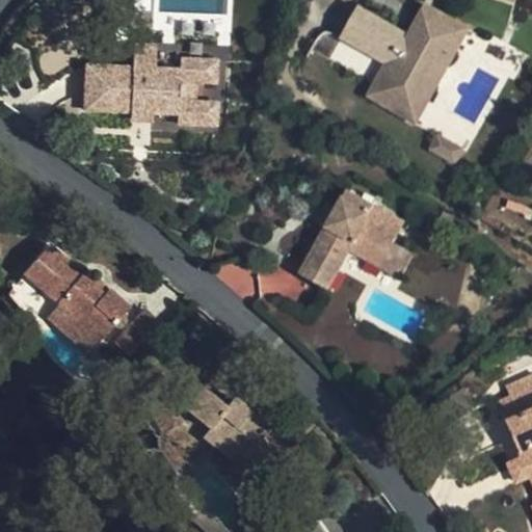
[(370,0),(362,0),(341,36),(386,62),(371,85),(397,100),(410,76),(434,89),(475,20),(442,0),(428,0),(414,25),(411,29),(402,24),(405,20),(370,0)]
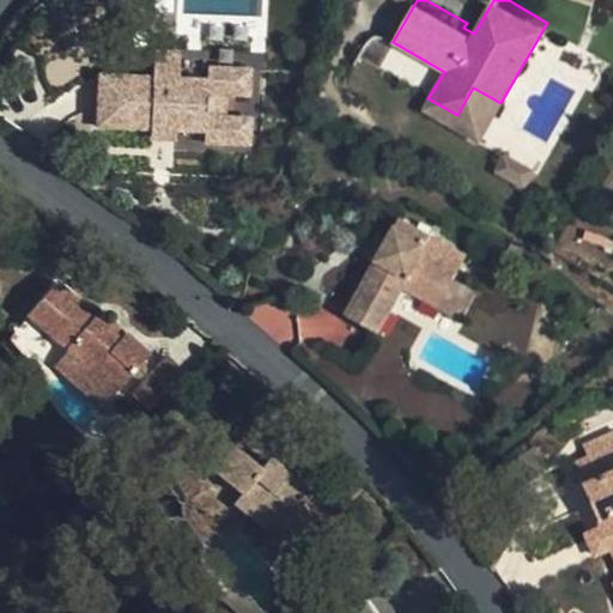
[(477,29),(467,23),(463,28),(474,34),(477,29)]
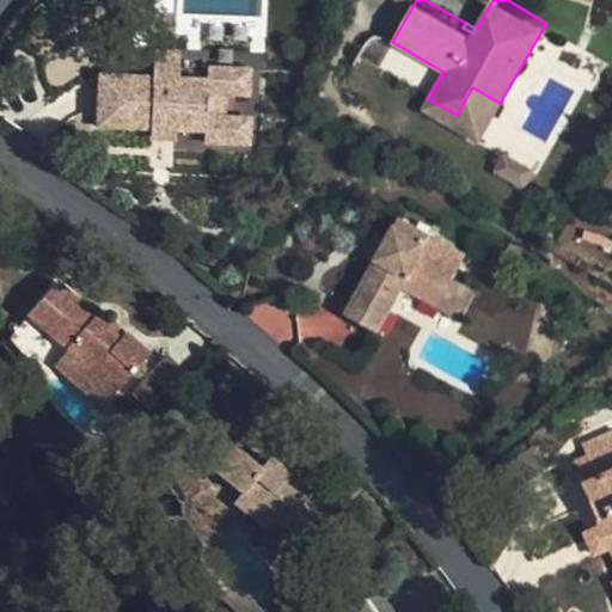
[(97,123),(153,126),(153,115),(177,117),(177,126),(204,128),(203,140),(249,142),(250,117),(207,115),(208,91),(248,93),(249,68),(207,66),(206,79),(179,77),(181,53),(152,51),(151,77),(101,74),(97,123)]
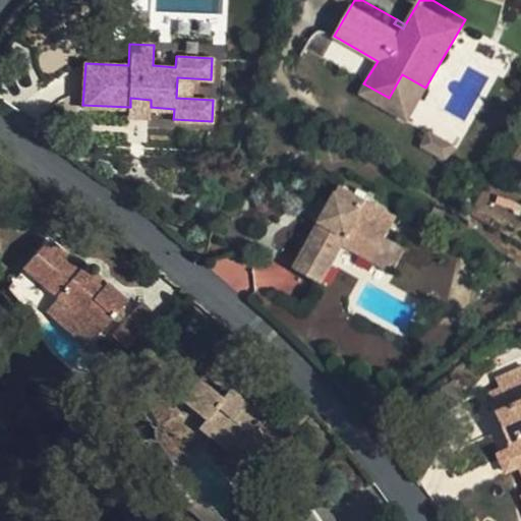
[(411,111),(425,88),(402,74),(389,98),(411,111)]
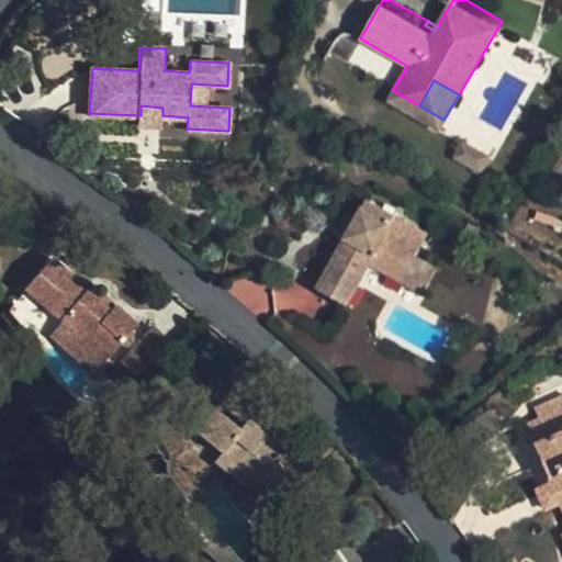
[(141,105),(141,115),(139,128),(161,130),(163,115),(163,108),(141,105)]
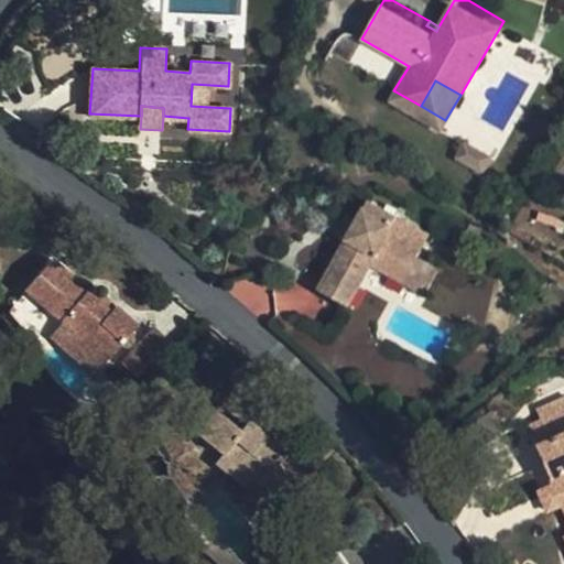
[(494,149),(468,134),(459,149),(485,163),(494,149)]
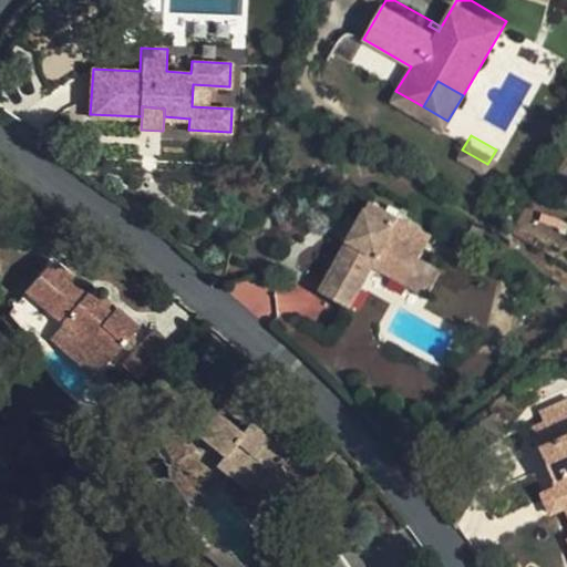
[(372,200),(361,219),(347,243),(319,290),(347,308),(373,265),(426,298),(440,272),(420,259),(423,253),(390,232),(400,218),(372,200)]
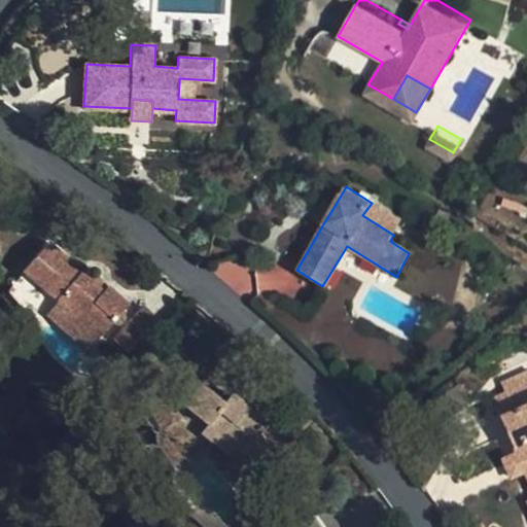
[(322,225),(336,204),(326,199),(313,220),(322,225)]
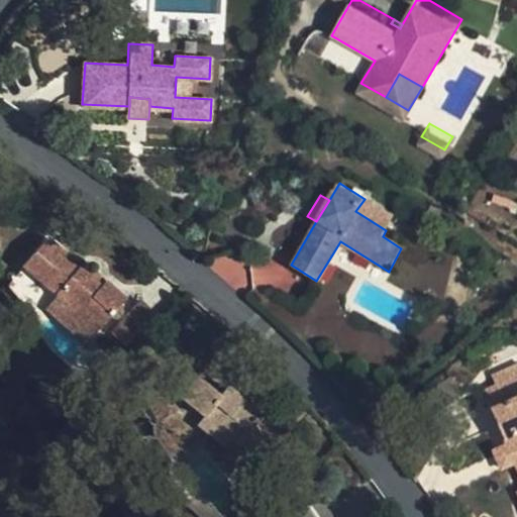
[(394,217),(365,199),(355,211),(386,230),(394,217)]
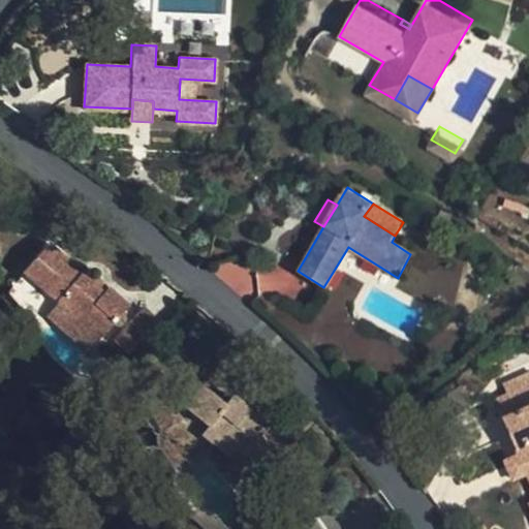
[(22,271),(79,320),(98,338),(127,304),(106,287),(101,292),(89,281),(47,244),(22,271)]
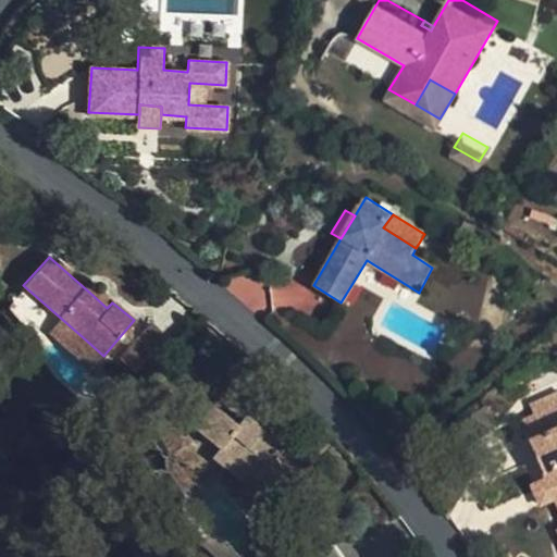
[(99,291),(94,296),(107,308),(112,302),(99,291)]
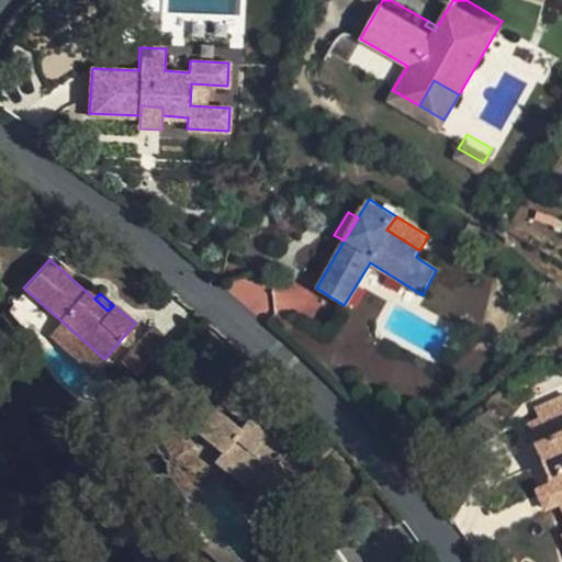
[(104,359),(83,340),(71,353),(92,373),(104,359)]
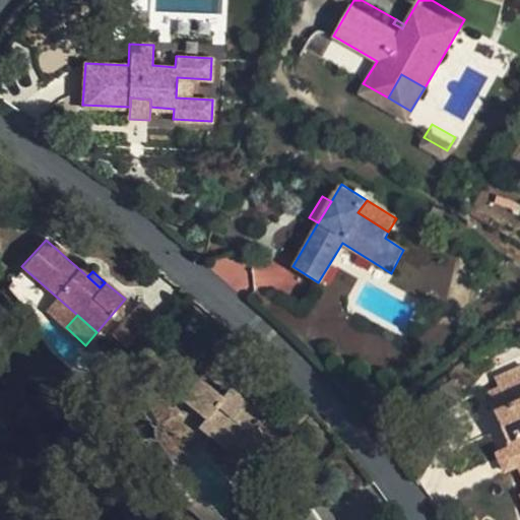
[(219,399),(195,377),(179,396),(202,418),(198,425),(226,450),(224,454),(244,472),(269,444),(246,425),(255,412),(229,389),(219,399)]
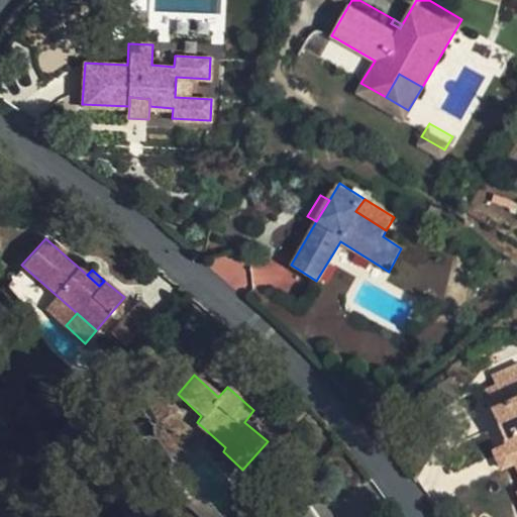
[(516,377),(513,379),(516,388),(516,400),(493,410),(507,443),(515,461),(516,464),(516,491),(516,492),(516,493),(516,377)]
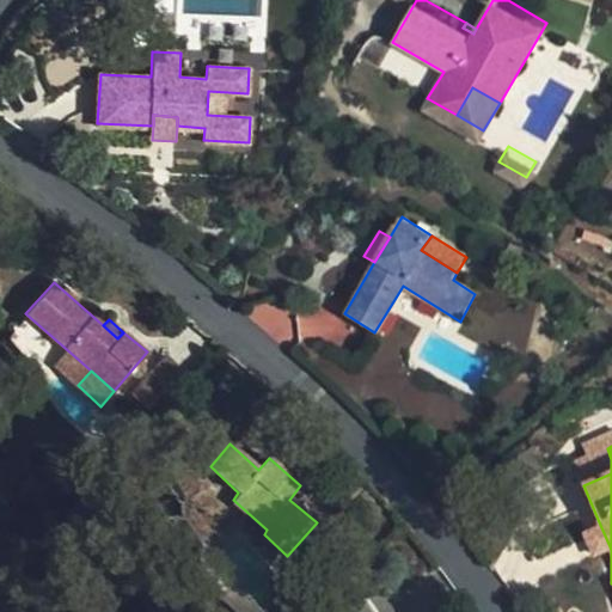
[(611,473),(611,459),(607,448),(574,464),(583,485),(611,473)]
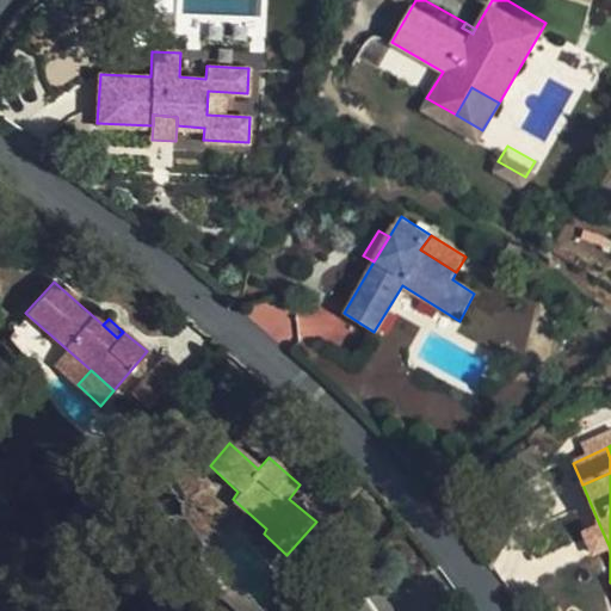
[(576,477),(561,485),(578,526),(593,519),(576,477)]
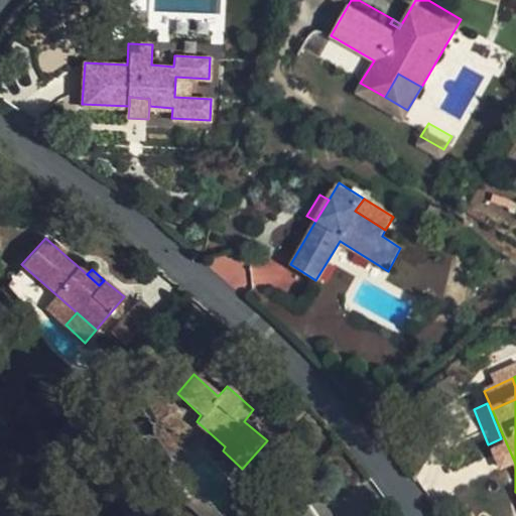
[(500,467),(514,461),(506,442),(492,449),(500,467)]
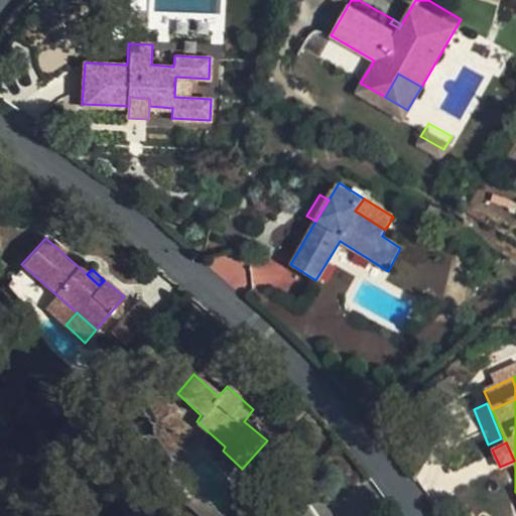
[(246,515),(251,511),(244,504),(237,511),(241,515),(246,515)]
